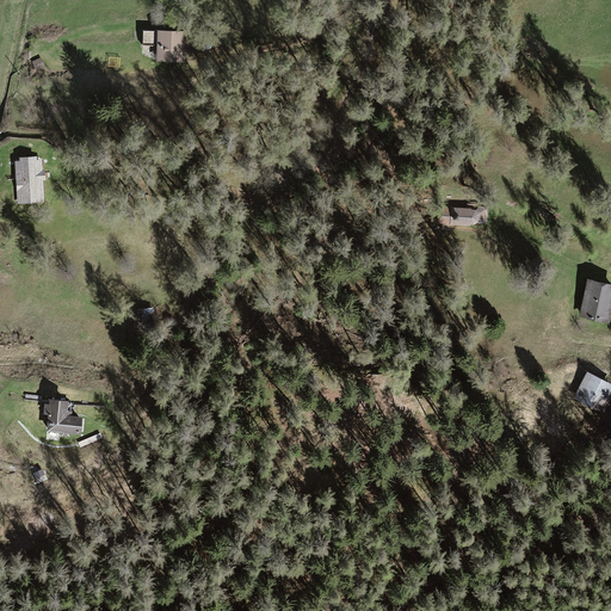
[(181,35),(156,34),(155,63),(181,63),(181,35)]
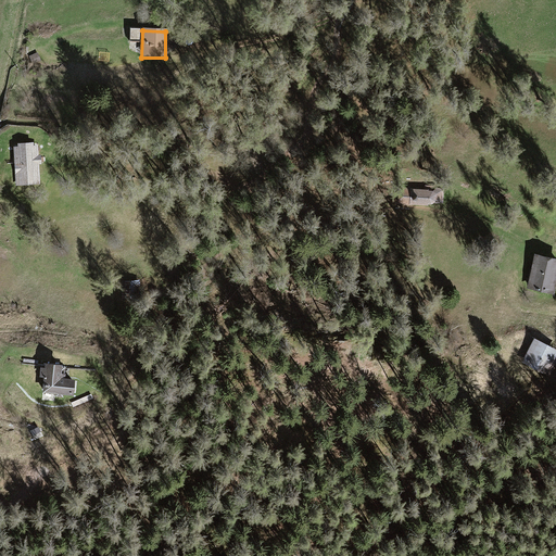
[(36,143),(13,146),(17,187),(41,184),(36,143)]
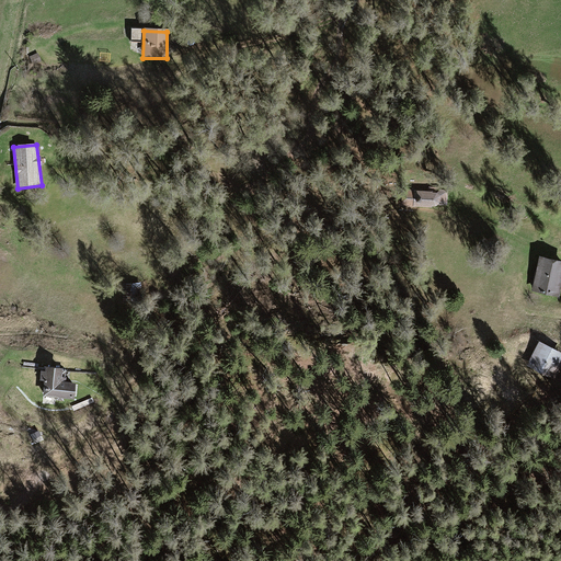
[(447,192),(401,191),(400,208),(447,209),(447,192)]
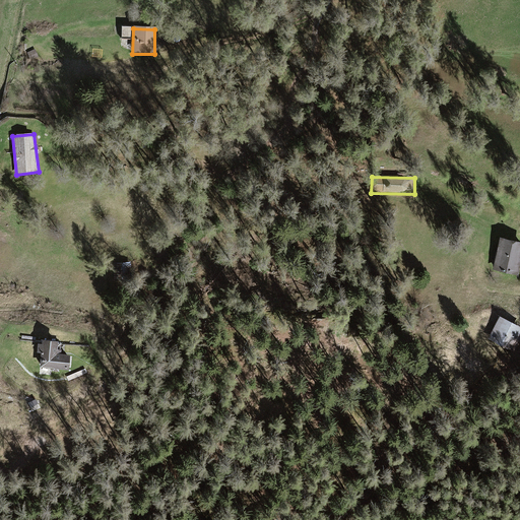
[(519,269),(519,243),(498,239),(492,270),(519,276),(519,269)]
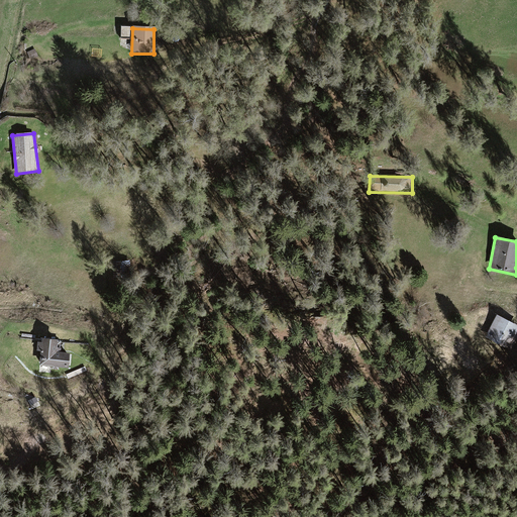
[(516,332),(516,324),(497,314),(486,337),(509,348),(516,332)]
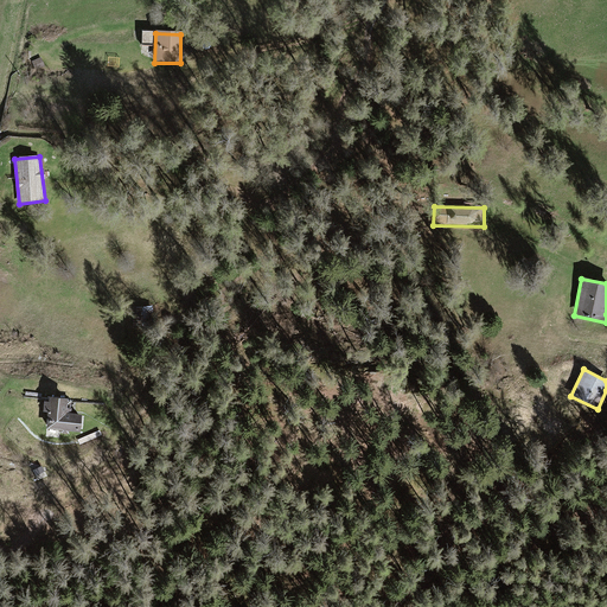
[(70,397),(42,396),(40,428),(81,430),(81,413),(69,413),(70,397)]
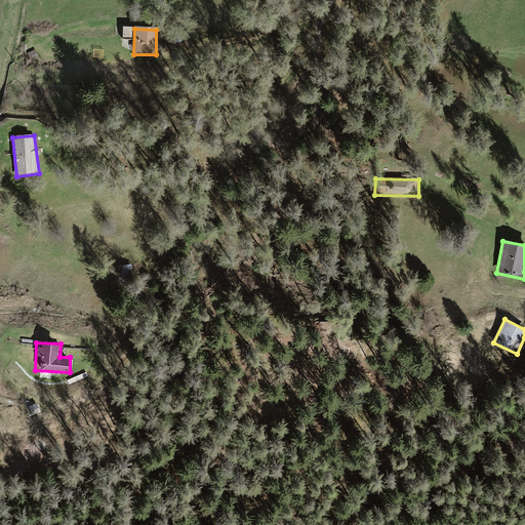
All buildings are outlined.
